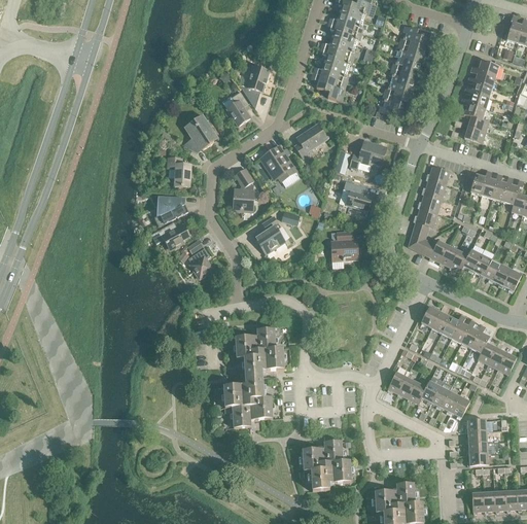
[(341,6),(339,12),(363,20),(369,2),(361,0),(357,0),(356,4),(346,1),(346,0),(335,0),(334,3),(341,6)]
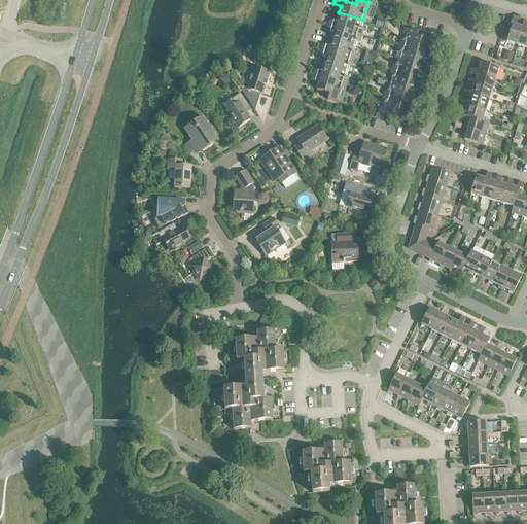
[(329,16),(327,23),(359,32),(363,20),(339,12),(337,20),(329,16)]
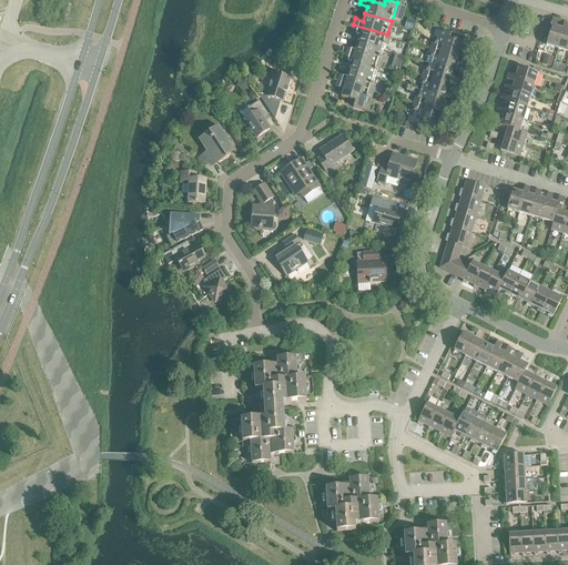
[(406,16),(404,24),(412,27),(415,19),(406,16)]
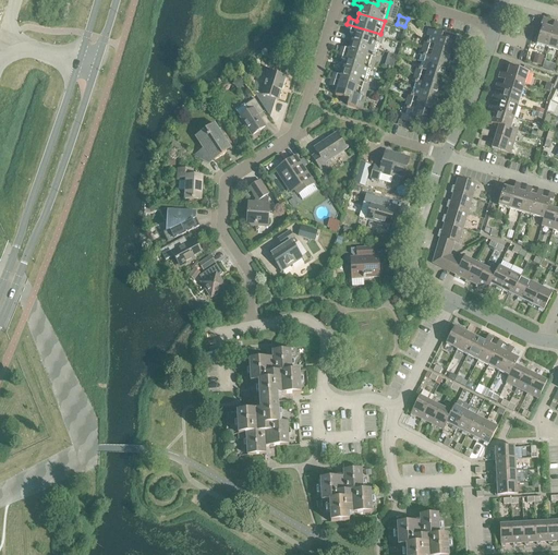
[(536,41),(548,46),(554,26),(552,26),(546,24),(548,17),(543,15),(541,23),(542,23),(536,41)]
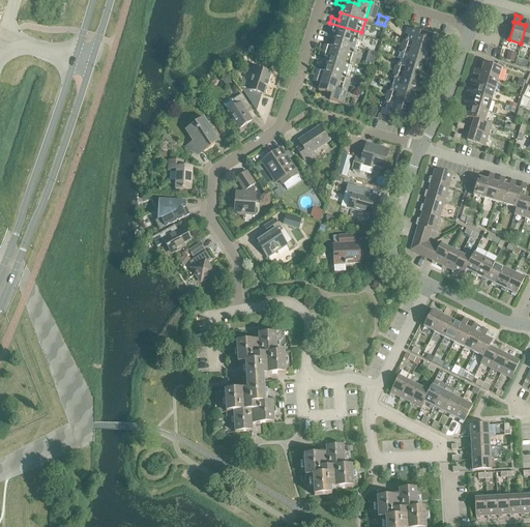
[(521,44),(529,46),(529,26),(529,23),(529,19),(526,18),(524,25),(526,25),(521,44)]
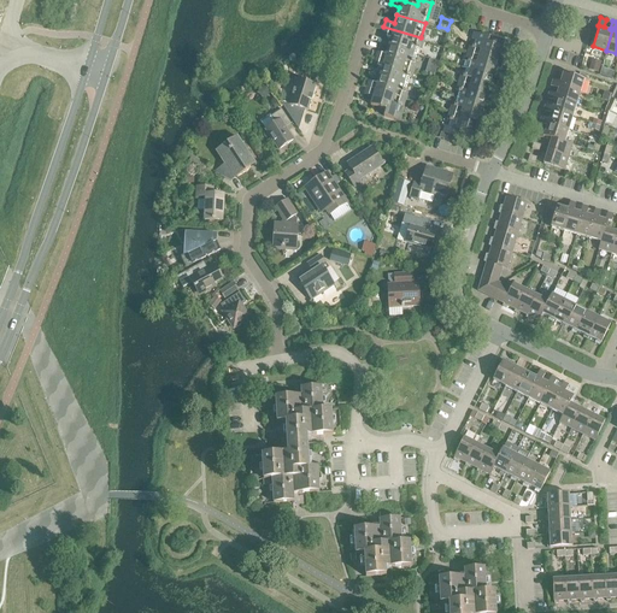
[(391,36),(388,43),(416,53),(421,37),(383,27),(382,34),(391,36)]
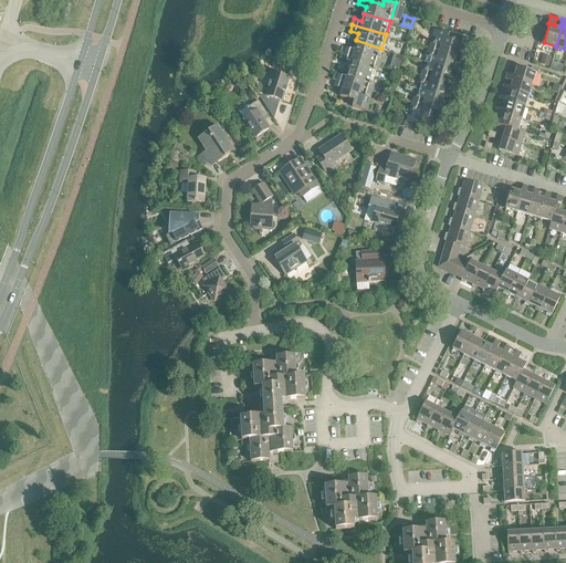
[(437,28),(431,48),(464,58),(467,51),(459,49),(461,41),(458,41),(460,33),(446,29),(446,31),(437,28)]
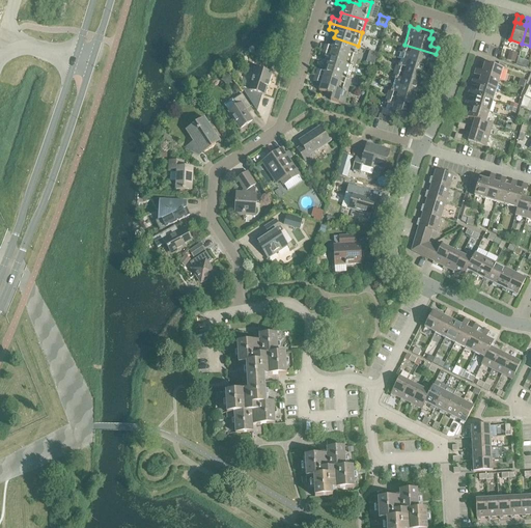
[(325,43),(323,48),(355,58),(358,46),(334,37),(332,45),(325,43)]
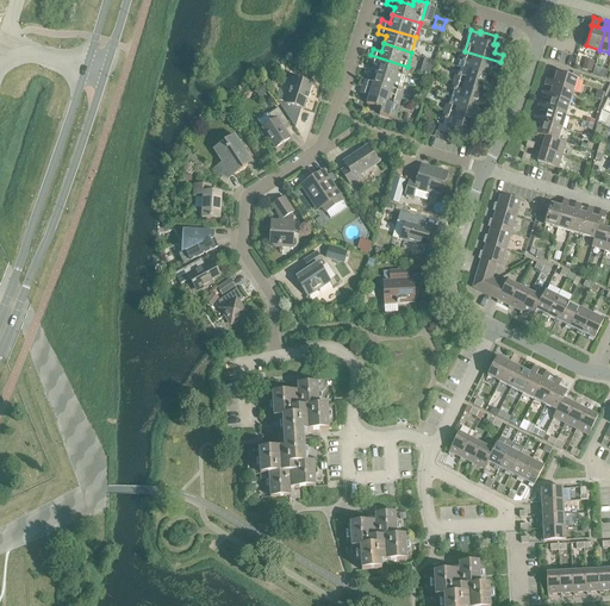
[(465,51),(460,66),(487,74),(490,66),(498,69),(500,62),(465,51)]
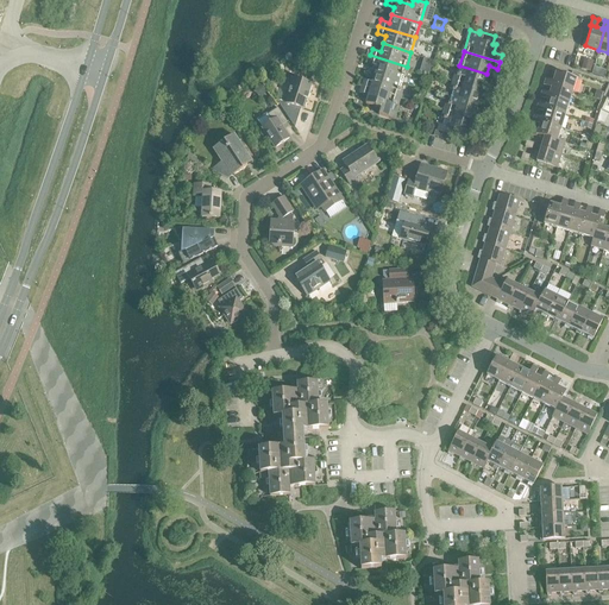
[(376,64),(374,73),(402,81),(407,67),(370,55),(368,62),(376,64)]
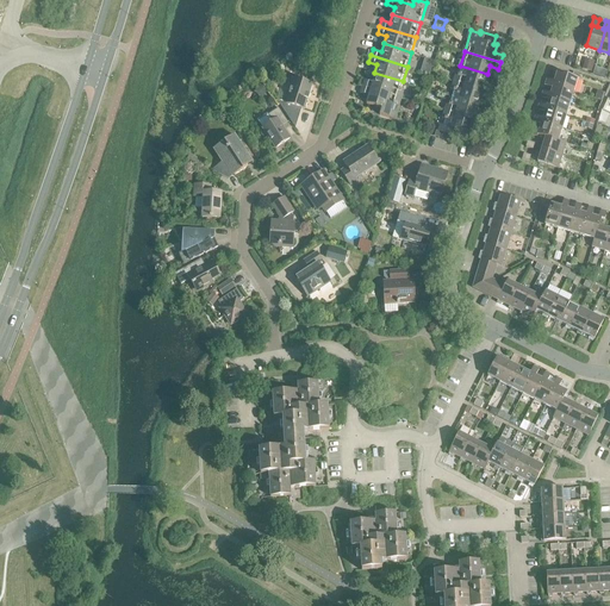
[(593,62),(584,58),(582,66),(591,69),(593,62)]
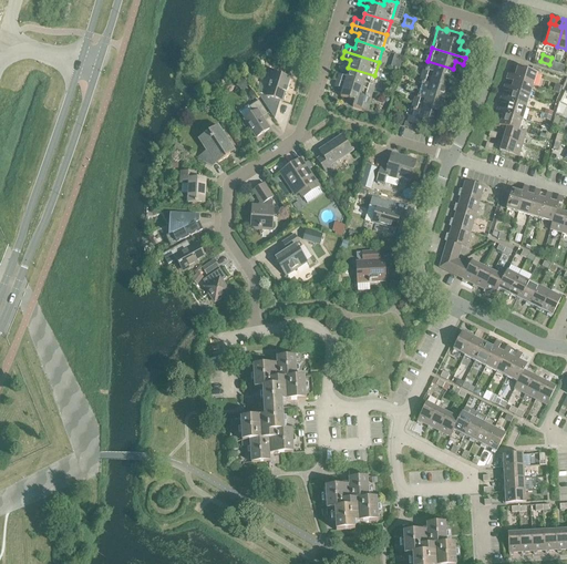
[(428,61),(423,74),(457,84),(459,79),(451,75),(453,69),(428,61)]
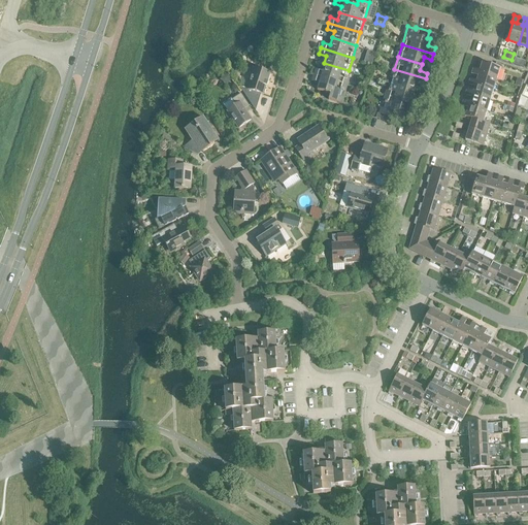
[(471,71),(477,73),(479,71),(496,77),(499,66),(494,65),(482,61),(480,68),(472,66),(471,71)]
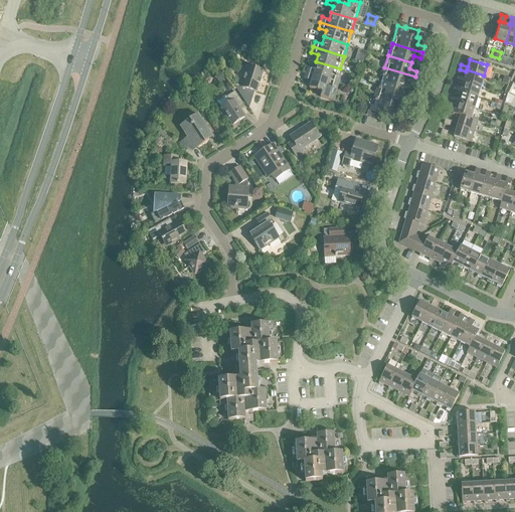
[(307,65),(305,71),(336,80),(340,68),(316,61),(314,67),(307,65)]
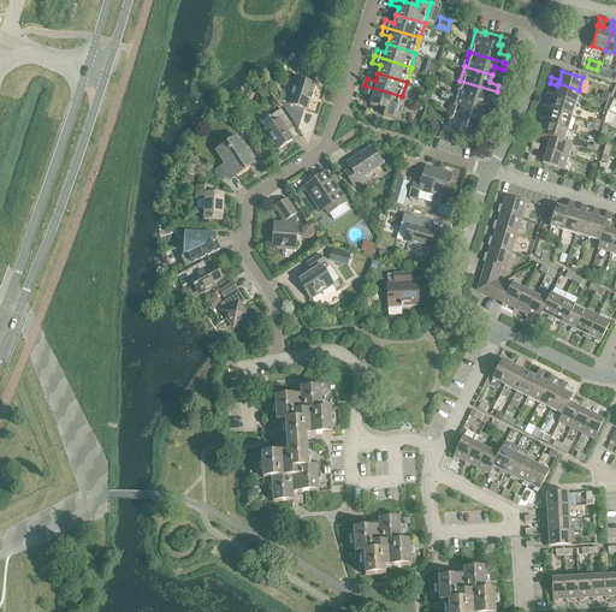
[(313,93),(312,93),(314,82),(296,77),(289,101),(282,100),(282,101),(297,126),(304,105),(307,106),(311,95),(312,95),(313,93)]
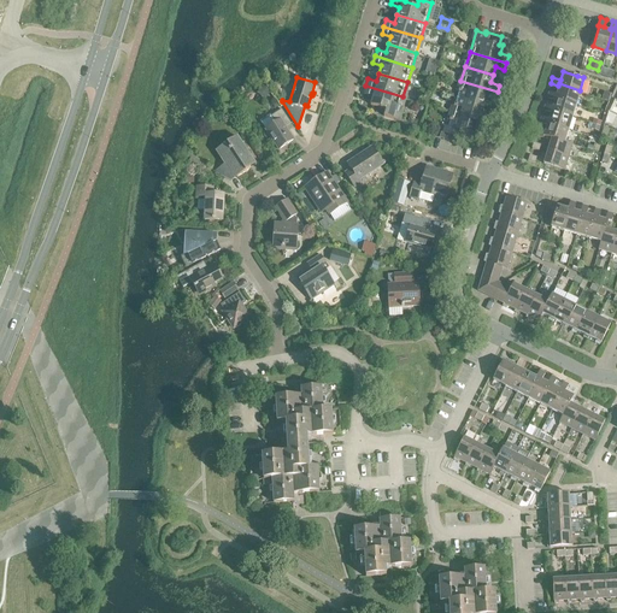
[(460,81),(456,95),(485,104),(487,96),(495,99),(498,92),(460,81)]
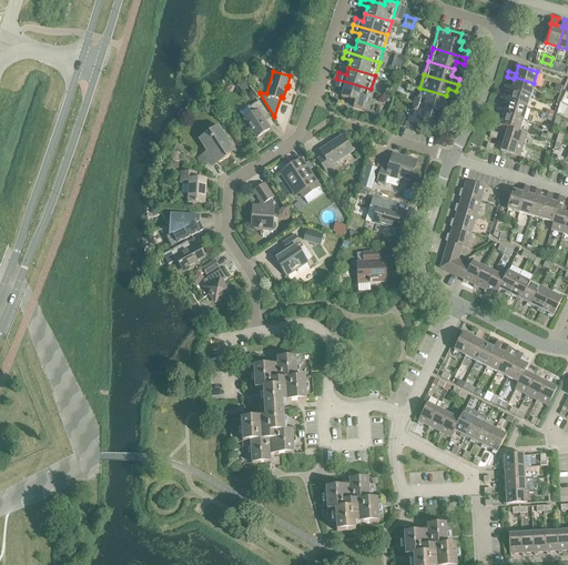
[(241,77),(235,84),(243,90),(249,82),(241,77)]
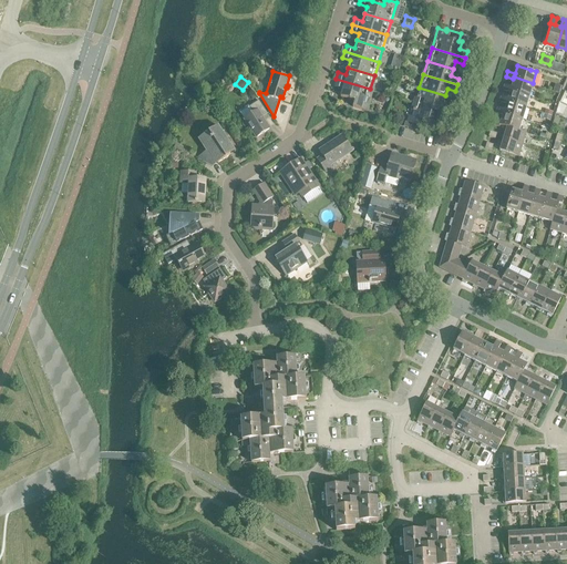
[(502,89),(509,91),(509,89),(529,94),(533,83),(514,77),(513,79),(511,85),(504,83),(502,89)]
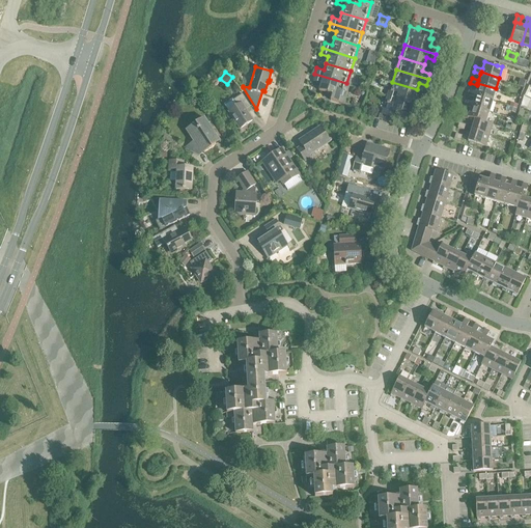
[(346,83),(314,74),(313,79),(320,81),(318,88),(331,92),(330,98),(341,101),(346,83)]
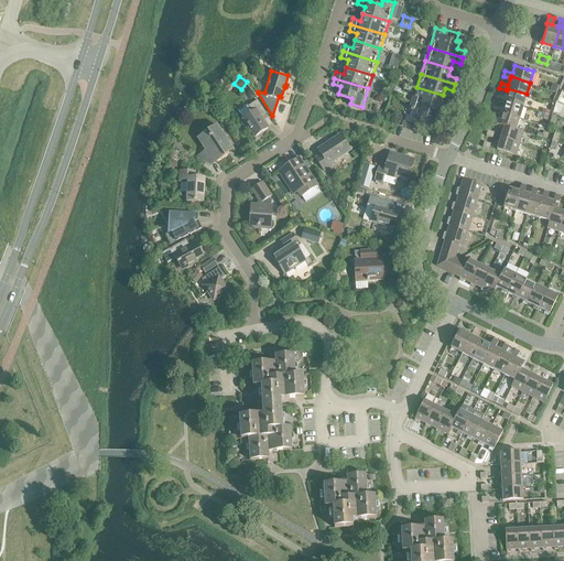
[(416,87),(413,100),(446,110),(448,105),(441,103),(443,95),(416,87)]
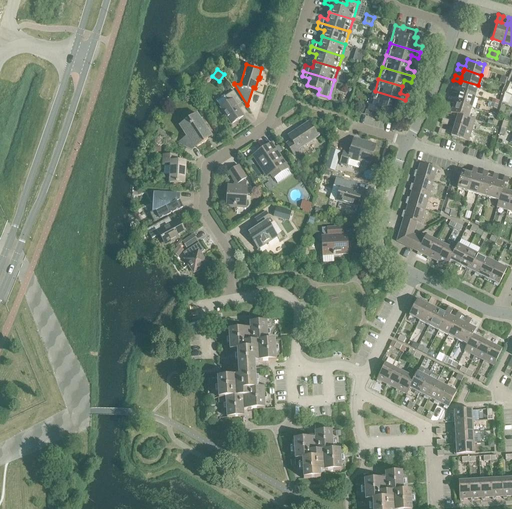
[(450,90),(457,92),(457,90),(475,95),(478,85),(460,80),(460,82),(458,87),(452,85),(450,90)]
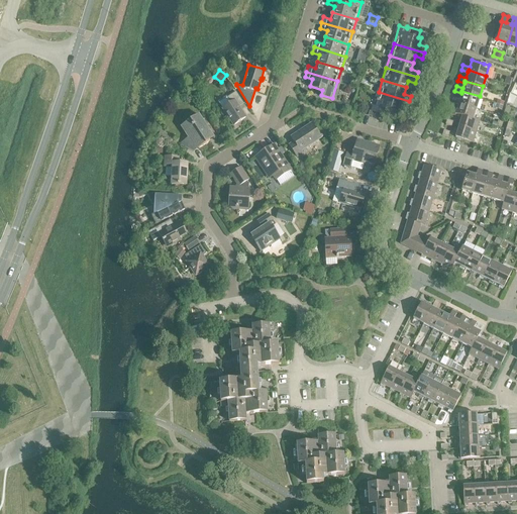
[(222,106),(233,123),(245,115),(238,105),(243,101),(235,89),(226,95),(230,101),(222,106)]
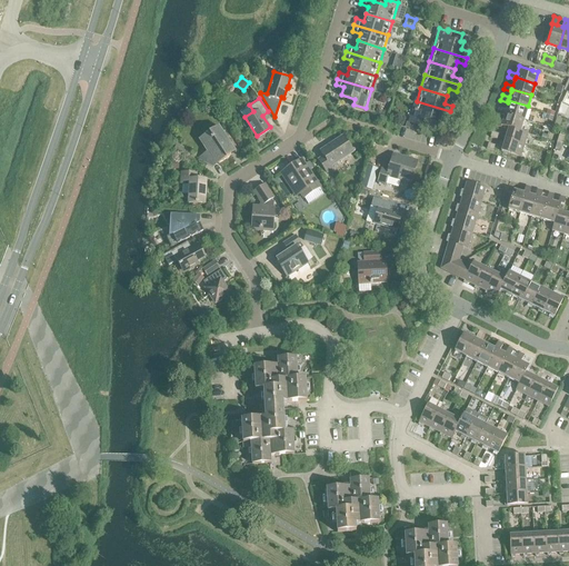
[(497,111),(503,113),(505,111),(523,118),(528,106),(508,100),(508,102),(506,108),(499,106),(497,111)]
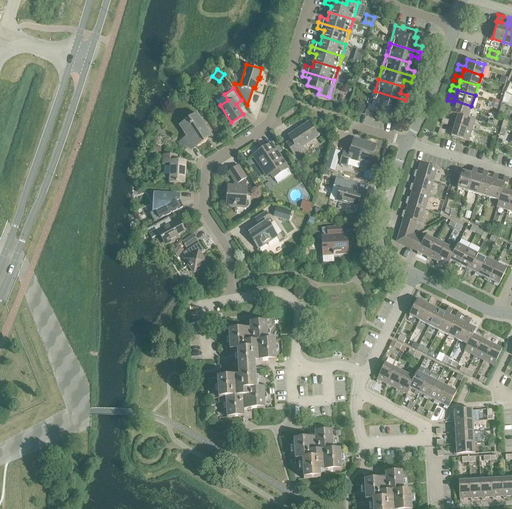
[(405,100),(375,91),(369,109),(380,112),(382,107),(394,111),(396,104),(403,106),(405,100)]
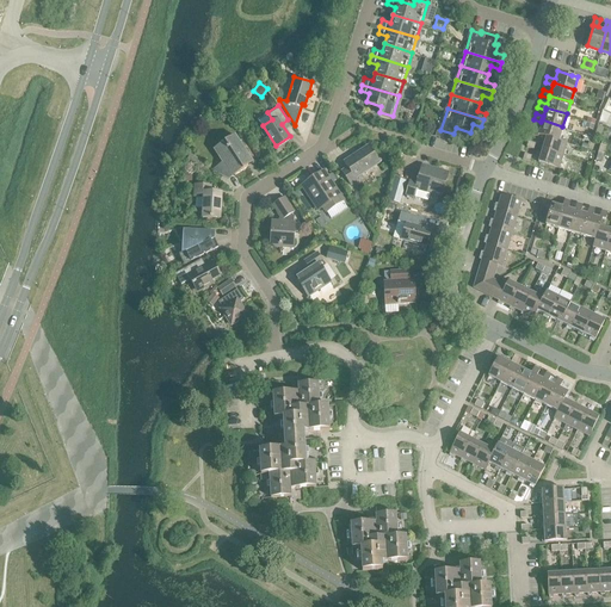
[(538,132),(545,135),(559,138),(562,127),(542,119),(541,122),(539,129),(531,127),(530,132),(537,135),(538,132)]
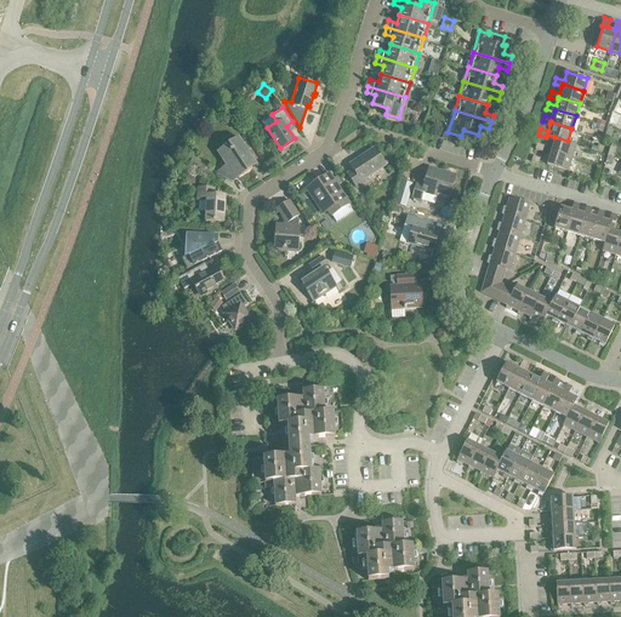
[(227,142),(231,148),(229,149),(231,149),(221,155),(226,163),(215,169),(232,180),(232,178),(229,177),(231,176),(235,172),(235,173),(238,176),(252,166),(251,165),(256,163),(256,164),(257,164),(238,135),(227,142)]
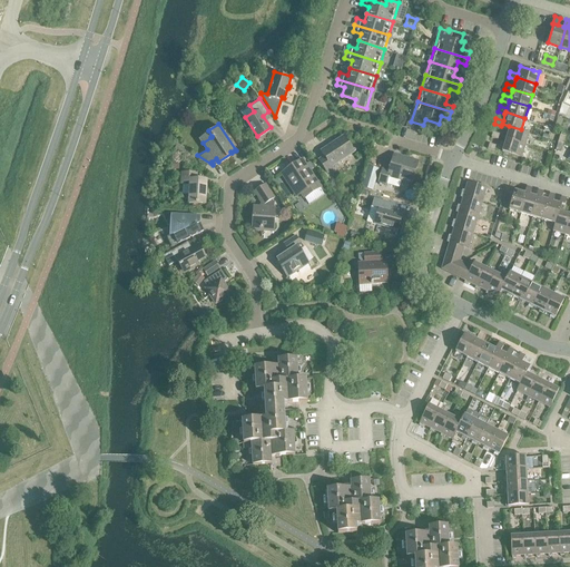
[(509,126),(505,137),(524,143),(529,132),(521,129),(509,126)]
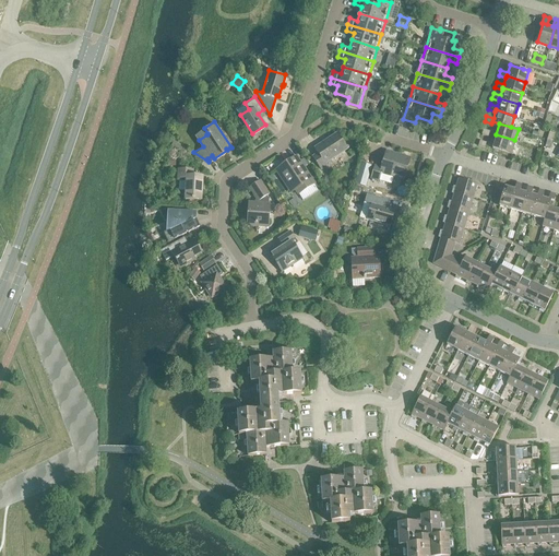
[(325,161),(346,146),(336,131),(314,145),(318,151),(312,154),(321,167),(326,163),(325,161)]
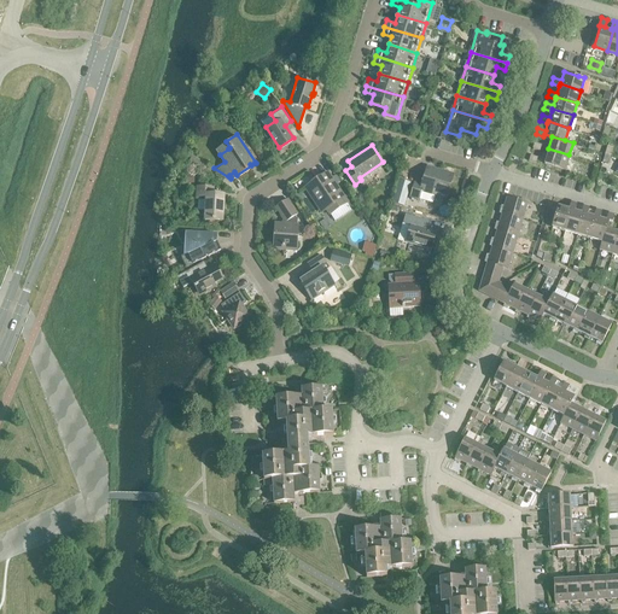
[(569,155),(548,148),(544,162),(565,168),(569,155)]
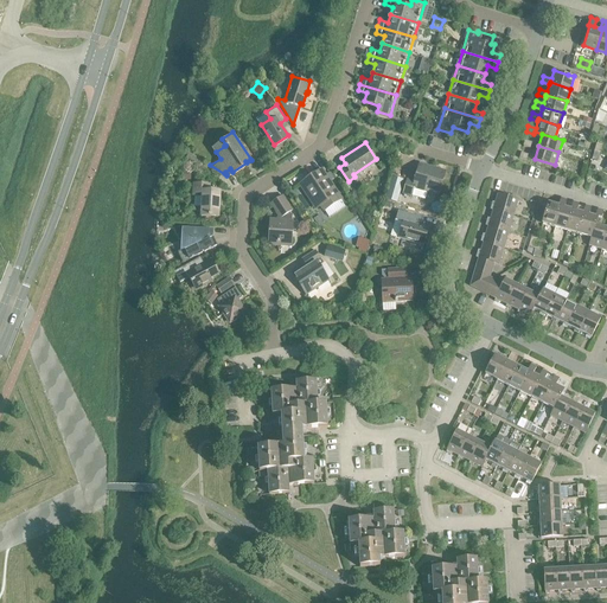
[(189,151),(184,160),(198,167),(203,158),(189,151)]
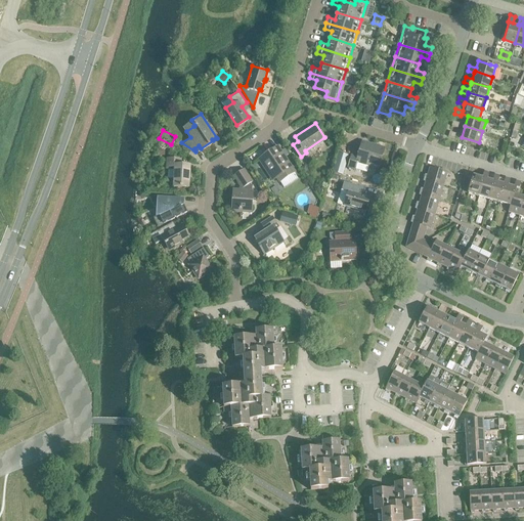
[(361,139),(357,155),(351,153),(347,165),(355,167),(357,161),(378,167),(384,146),(361,139)]
